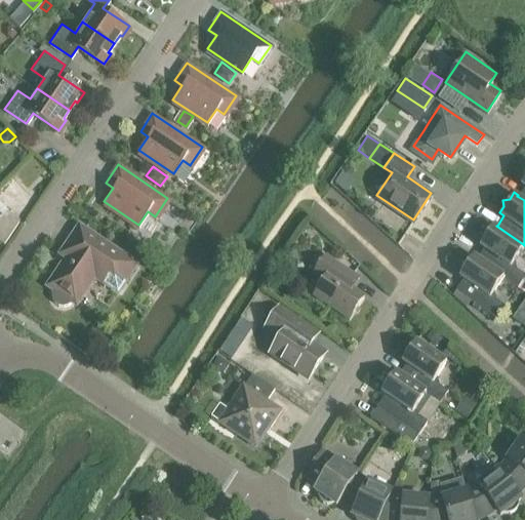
[(0,200),(0,239),(4,242),(18,220),(0,200)]
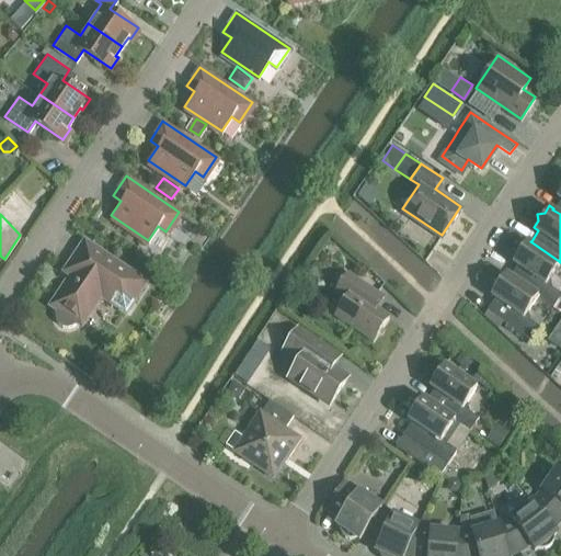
[(145,280),(84,238),(69,260),(76,264),(50,303),(56,306),(54,311),(55,316),(57,321),(61,324),(67,325),(72,324),(77,320),(96,290),(125,309),(145,280)]
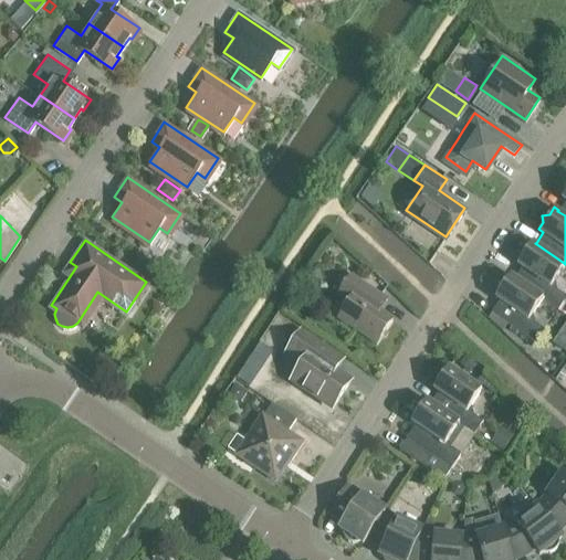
[(542,296),(557,307),(565,293),(556,287),(554,277),(564,263),(535,243),(536,243),(532,240),(527,246),(520,249),(521,255),(516,262),(521,265),(514,276),(513,276),(542,296)]
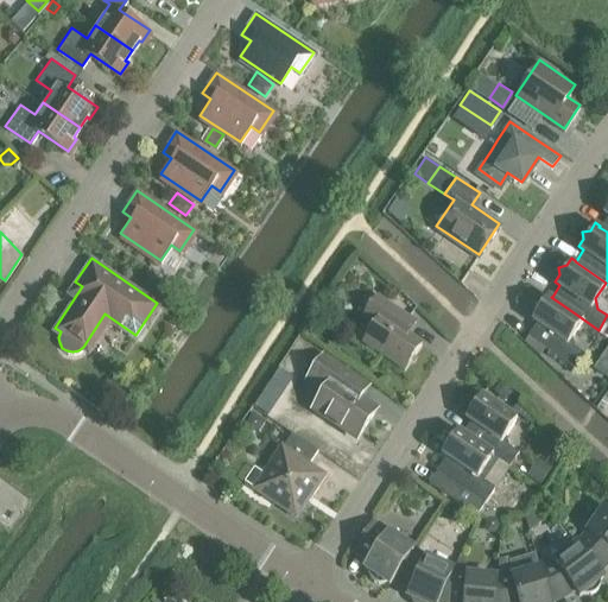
[(377,293),(362,314),(374,322),(363,338),(404,366),(420,341),(407,331),(415,318),(377,293)]
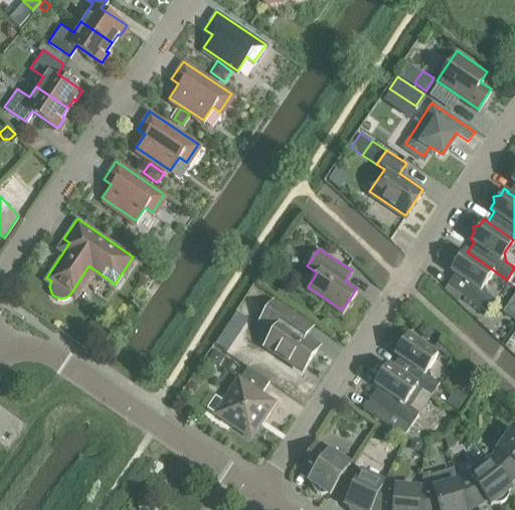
[(484,283),(493,270),(467,251),(468,251),(464,248),(459,255),(453,257),(454,263),(450,269),(454,272),(447,283),(487,310),(495,298),(486,292),(484,283)]
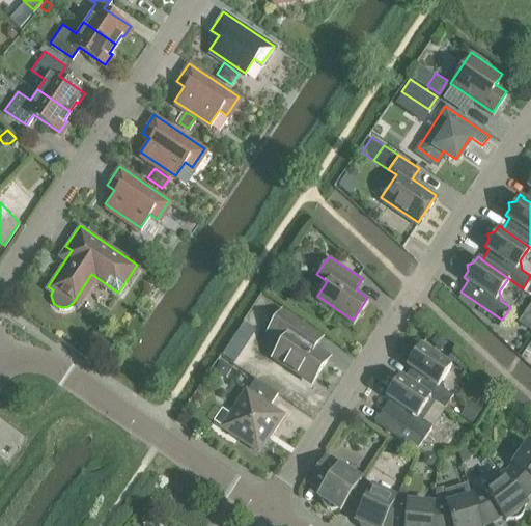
[(273,355),(311,380),(328,355),(312,344),(319,334),(281,308),(268,328),(283,338),(273,355)]
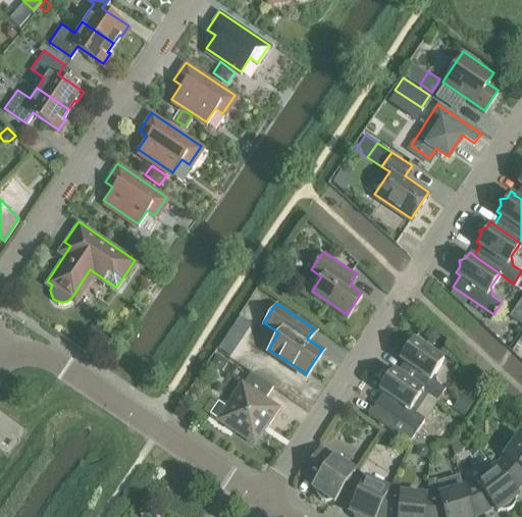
[(432,341),(438,333),(428,325),(422,331),(432,341)]
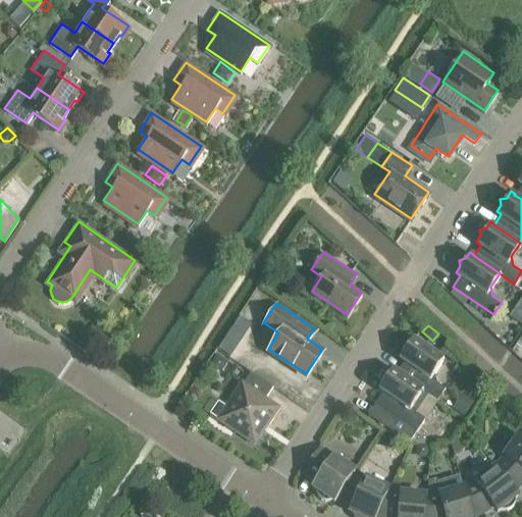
[(397,370),(396,370),(422,388),(422,389),(436,399),(445,386),(435,379),(434,371),(444,357),(413,337),(409,343),(402,344),(404,351),(399,357),(403,360),(397,370)]
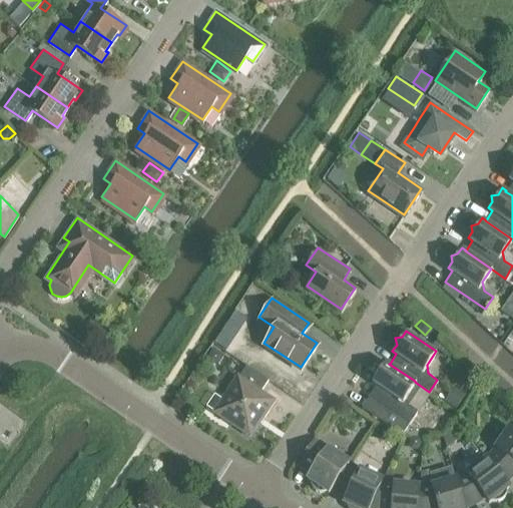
[(448,355),(451,350),(437,336),(432,342),(448,355)]
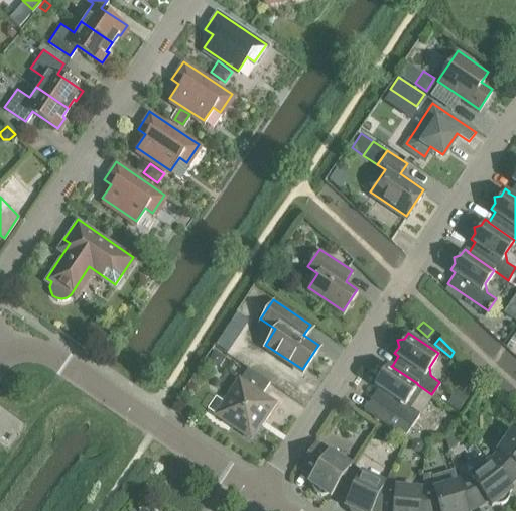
[(214,348),(207,359),(218,366),(225,355),(214,348)]
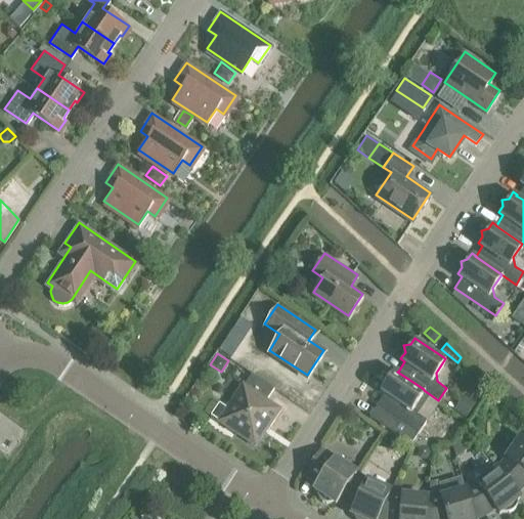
[(384,391),(377,402),(397,417),(389,428),(410,442),(426,419),(438,400),(424,390),(424,389),(397,372),(398,372),(394,369),(390,375),(383,376),(384,383),(380,389),(384,391)]
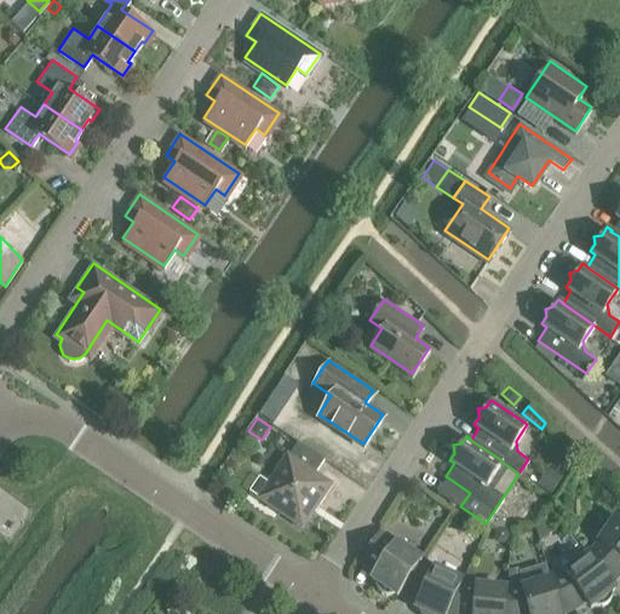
[(286,451),(270,474),(271,480),(260,497),(299,522),(310,506),(314,509),(332,482),(314,470),(323,457),(297,439),(288,453),(286,451)]
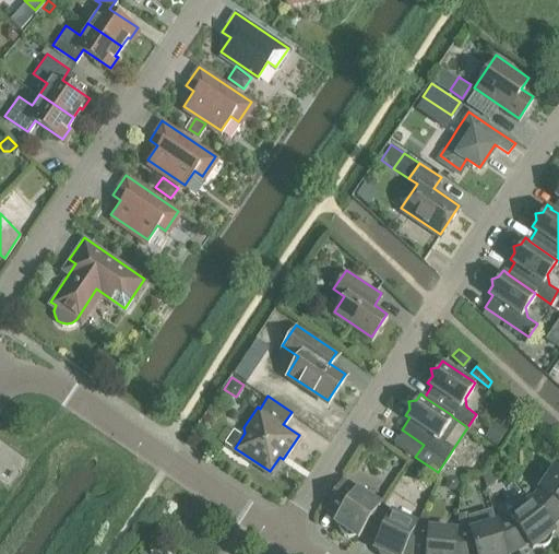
[(495,419),(484,434),(497,443),(507,426),(495,419)]
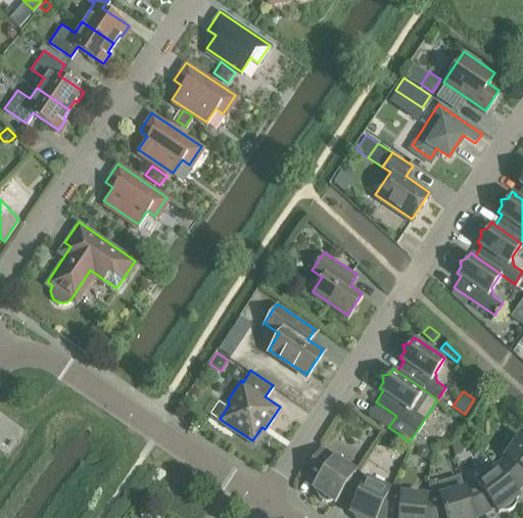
[(452,441),(455,454),(466,445),(457,433),(452,441)]
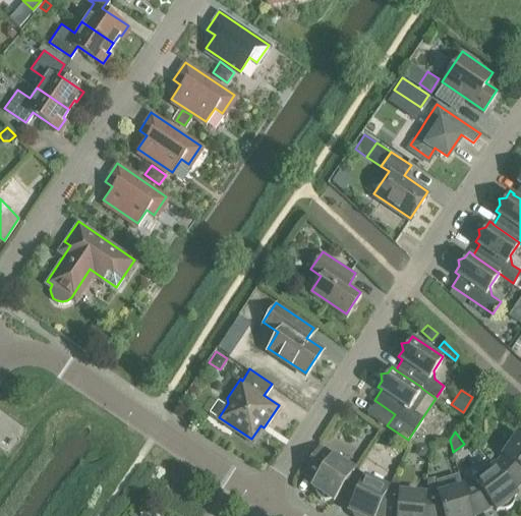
[(495,463),(494,464),(509,483),(510,483),(515,490),(520,482),(520,435),(517,433),(503,454),(495,463)]
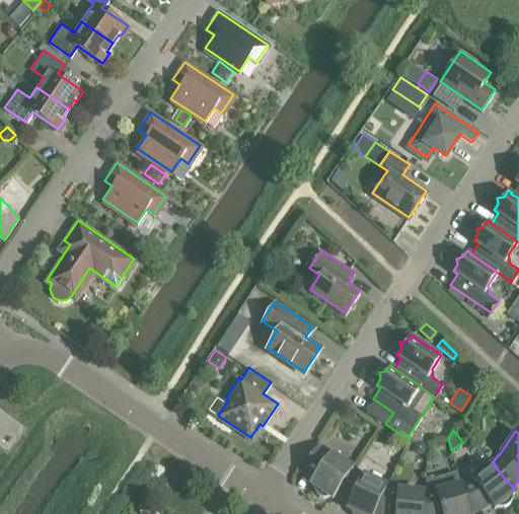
[(426,438),(414,439),(415,451),(426,451),(426,438)]
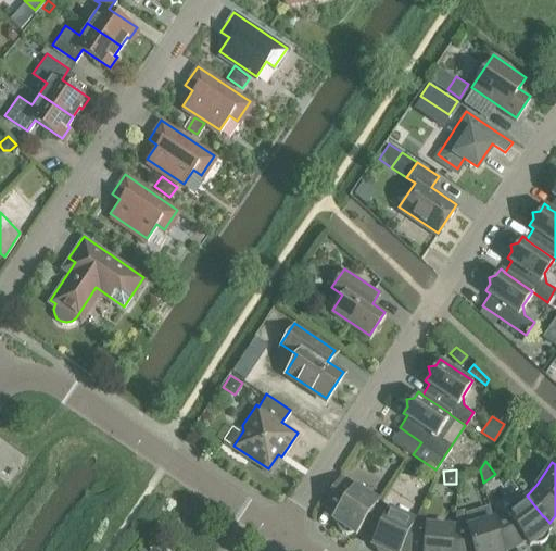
[(326,497),(320,504),(335,514),(332,516),(340,522),(338,525),(341,529),(345,531),(351,531),(353,529),(355,531),(357,529),(363,522),(362,522),(377,500),(340,475),(326,497)]
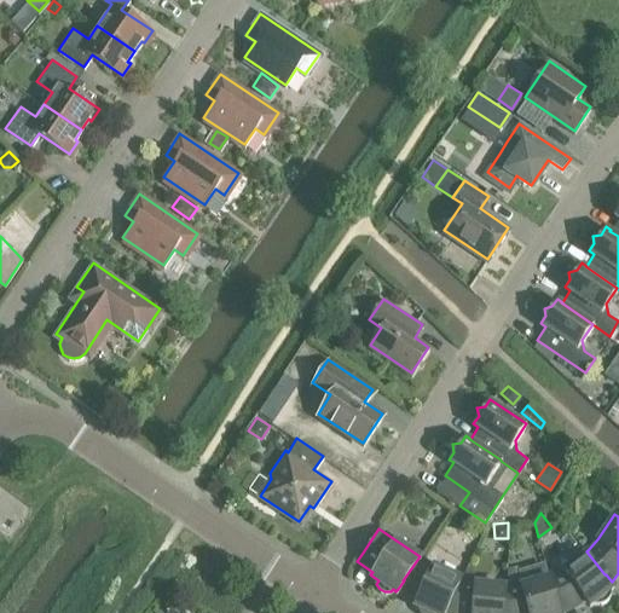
[(549,576),(557,605),(560,612),(561,612),(586,601),(589,603),(596,597),(600,601),(606,599),(609,595),(611,590),(611,587),(613,584),(612,582),(606,574),(605,574),(586,551),(563,570),(549,576)]
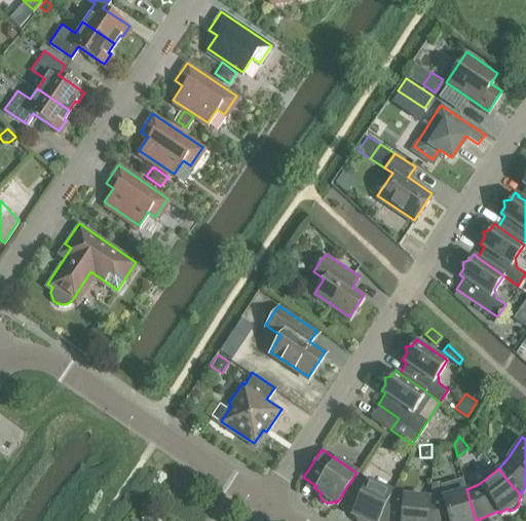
[(343,493),(338,500),(353,511),(352,513),(360,516),(358,520),(376,520),(380,514),(390,490),(368,480),(357,473),(342,493),(343,493)]
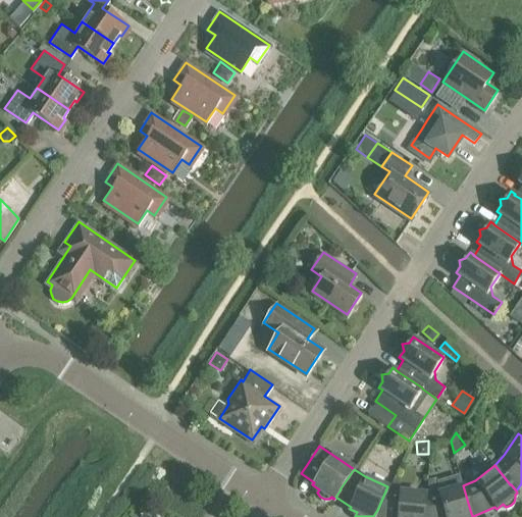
[(472,516),(470,510),(463,485),(438,493),(426,494),(425,494),(423,516),(472,516)]
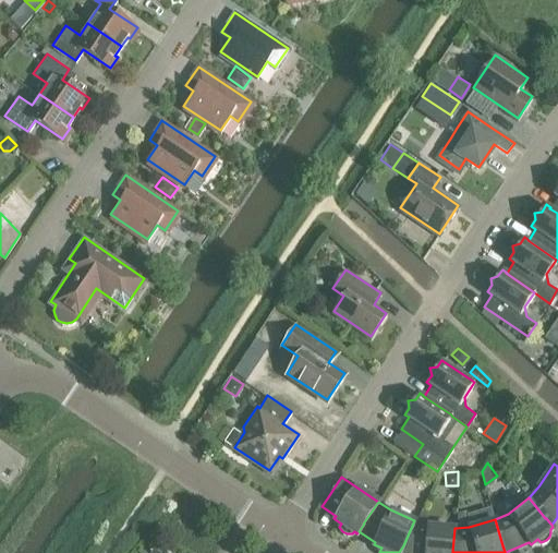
[(403,545),(399,552),(452,552),(455,528),(428,526),(414,521),(414,520),(403,545)]
